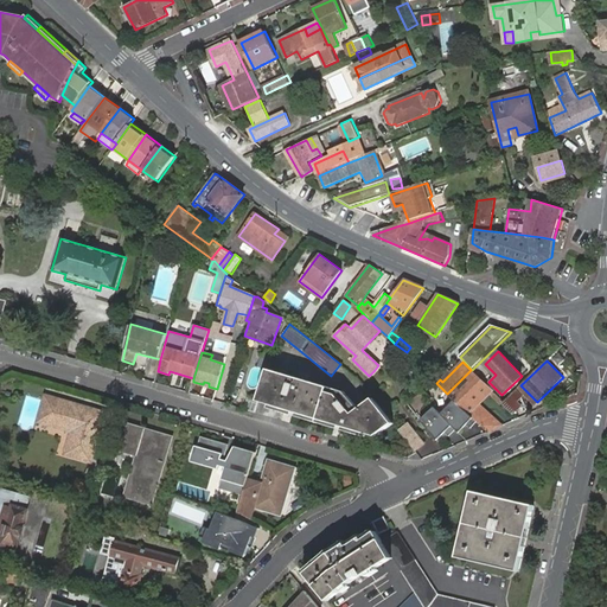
[(376,436),(394,423),(374,398),(359,409),(344,391),(268,369),(259,401),(376,436)]
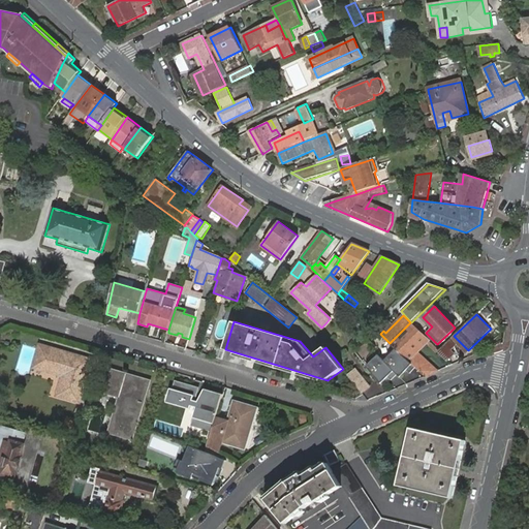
[(429,341),(410,322),(390,343),(396,348),(415,367),(426,376),(438,371),(426,360),(424,363),(415,354),(429,341)]
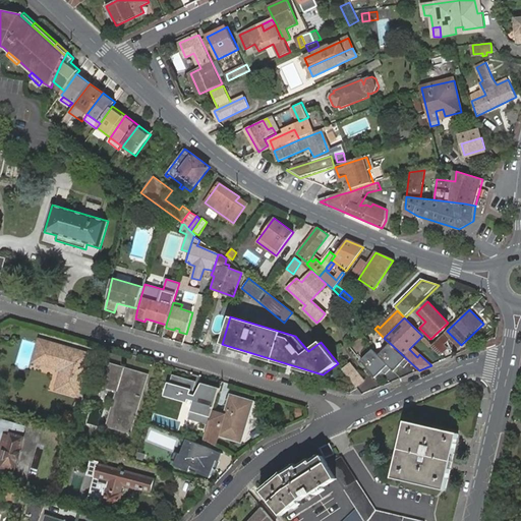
[(448,340),(443,335),(431,346),(440,355),(447,348),(444,344),(448,340)]
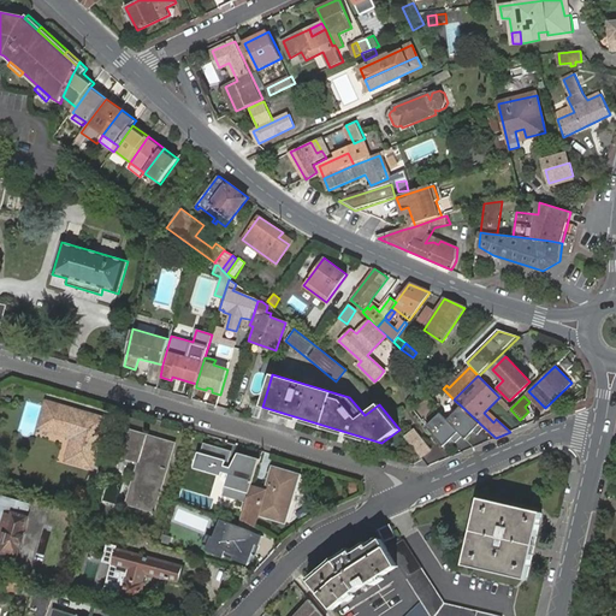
[(82,413),(46,403),(39,427),(73,437),(67,460),(92,467),(105,420),(89,415),(88,420),(81,419),(82,413)]
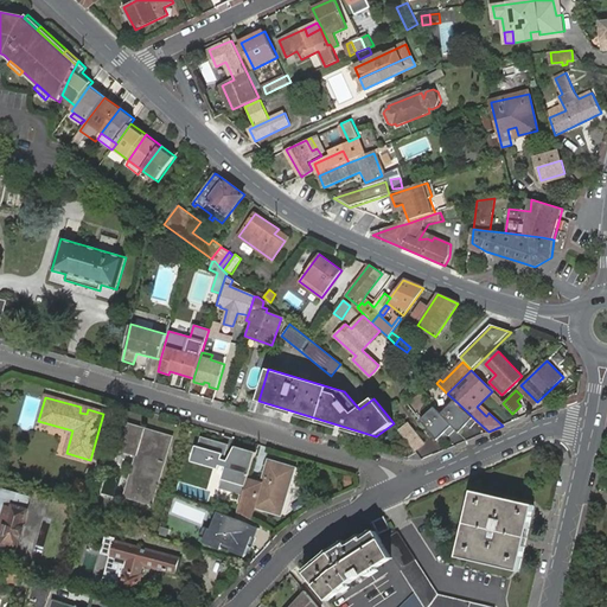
[(247,397),(243,409),(255,413),(259,401),(247,397)]
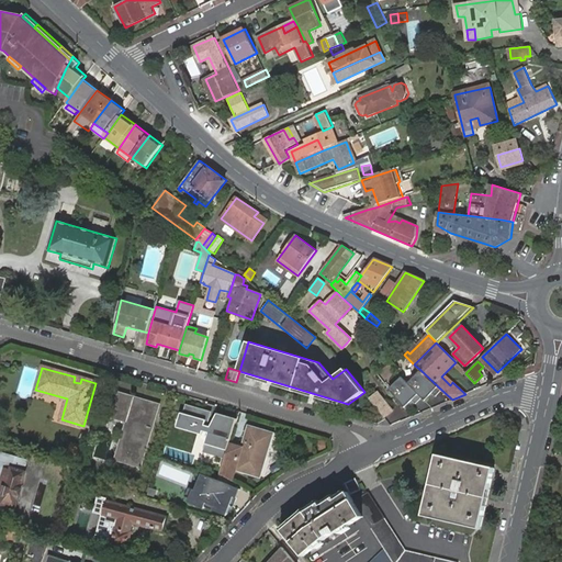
[(441,390),(420,370),(408,383),(422,397),(425,402),(433,393),(436,396),(441,390)]
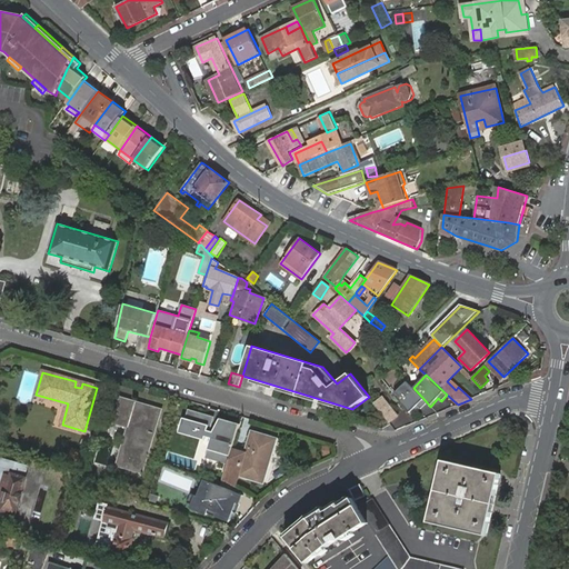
[(427,402),(413,388),(408,382),(395,395),(410,413),(418,406),(421,408),(427,402)]
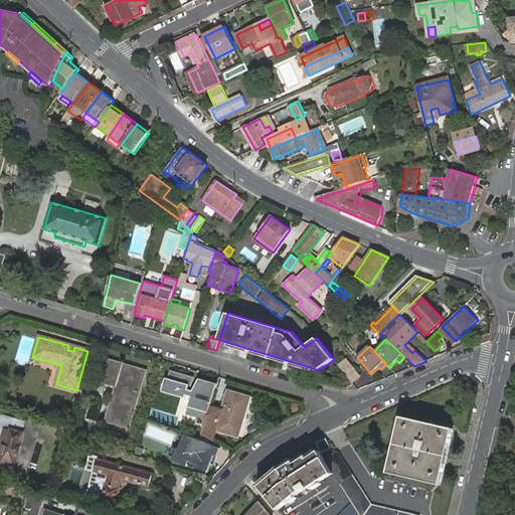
[(134,417),(146,374),(138,371),(128,368),(129,365),(110,360),(103,382),(117,387),(107,421),(130,428),(134,417)]
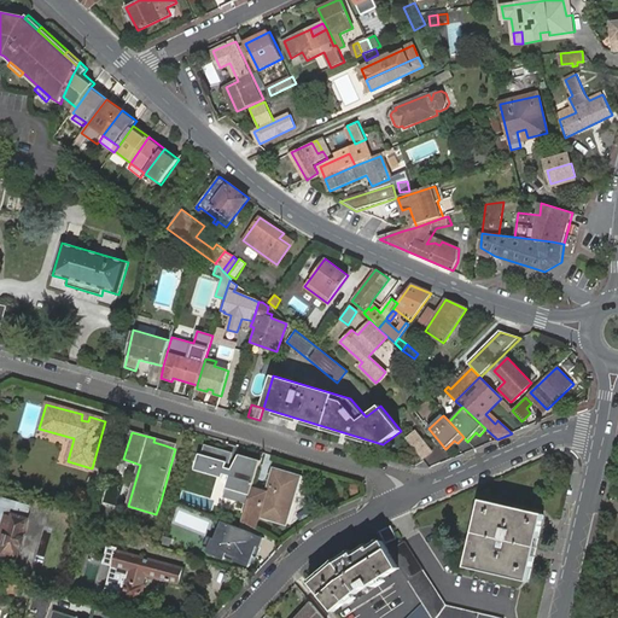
[(423,459),(432,452),(415,432),(407,439),(423,459)]
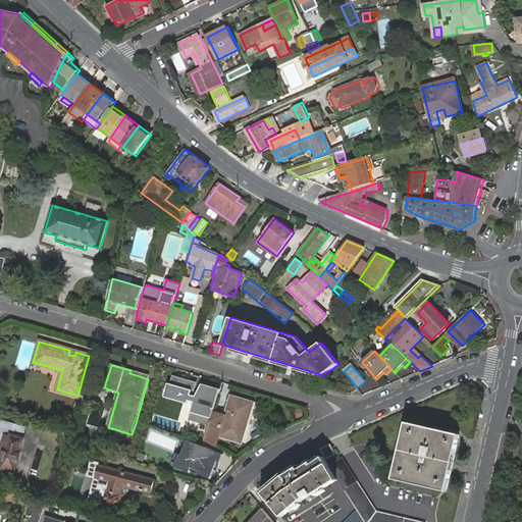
[(131,370),(129,373),(140,376),(148,379),(149,376),(131,370)]
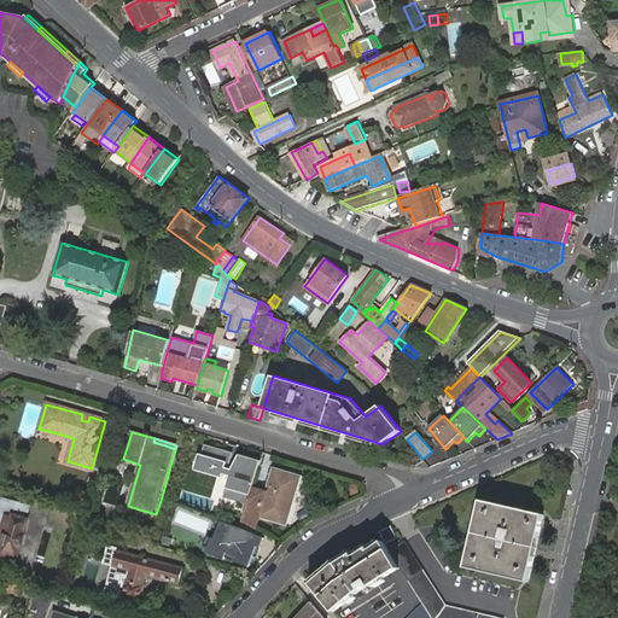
[(205,443),(203,453),(228,460),(226,466),(229,467),(233,452),(205,443)]
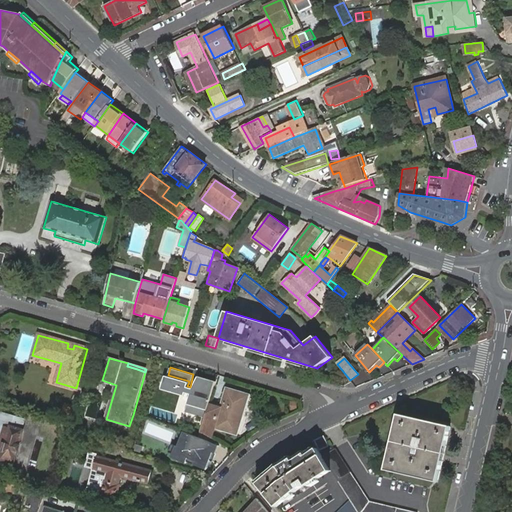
[(168,375),(165,375),(162,388),(185,394),(186,391),(191,393),(188,403),(208,409),(210,404),(216,380),(199,375),(193,387),(190,387),(187,386),(189,381),(168,375)]
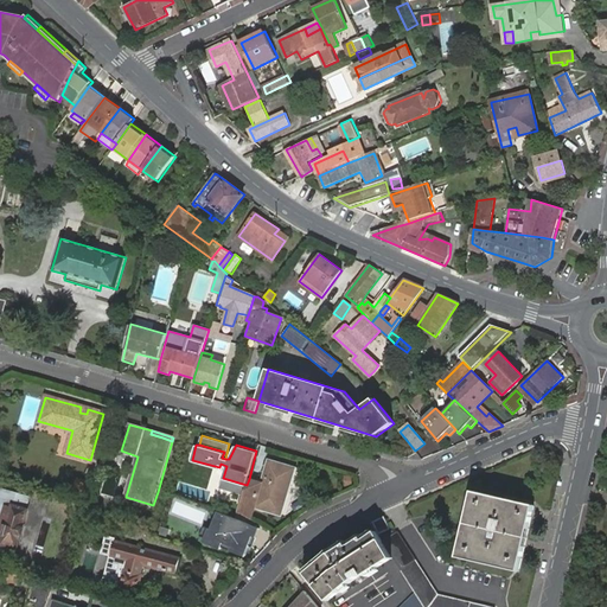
[(240,511),(251,519),(255,508),(282,516),(296,467),(268,459),(261,483),(249,479),(247,485),(244,494),(240,511)]
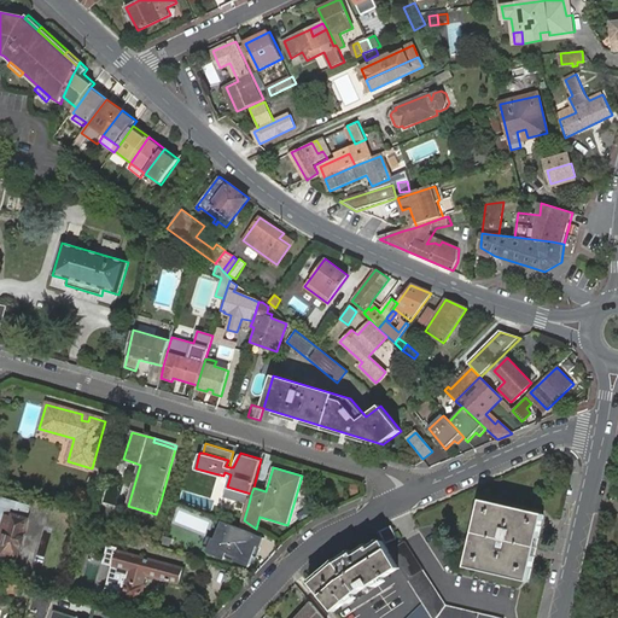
[(92,490),(77,487),(74,502),(87,506),(92,490)]
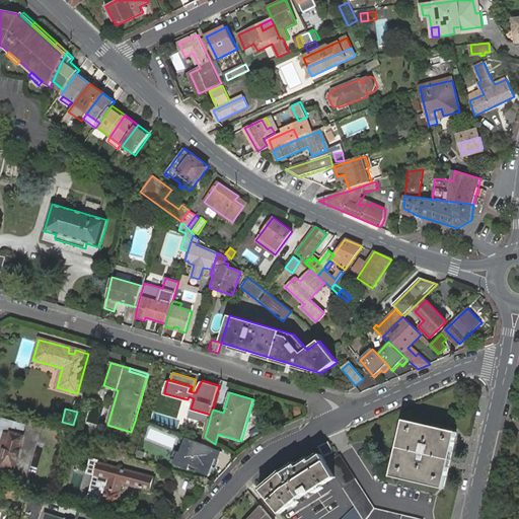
[(211,415),(191,409),(189,417),(209,423),(211,415)]
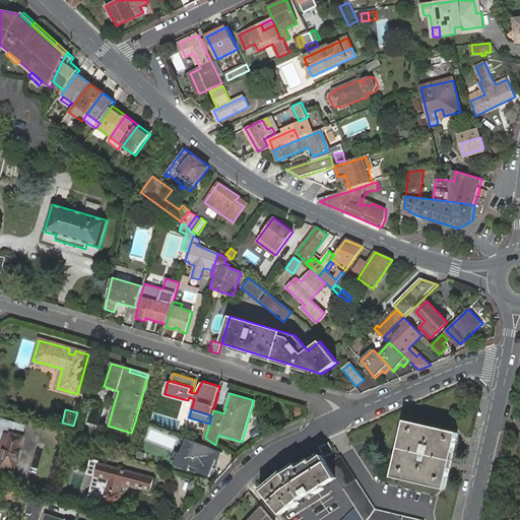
[(26,425),(0,416),(0,478),(11,481),(26,425)]
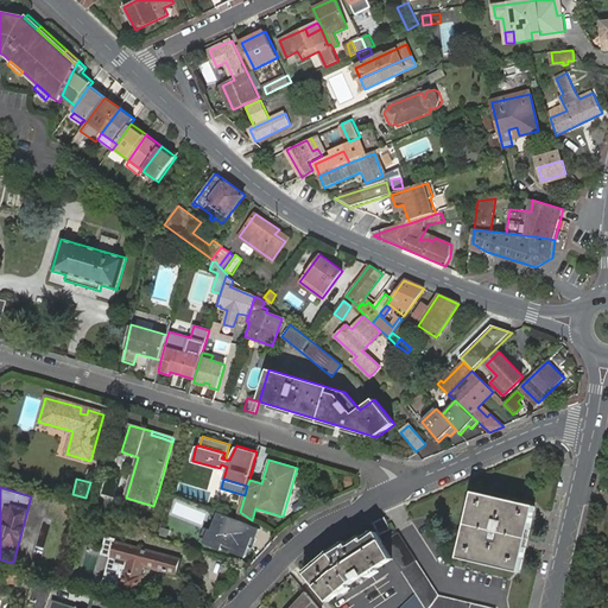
[(460,556),(492,563),(493,561),(515,567),(519,568),(525,542),(532,513),(533,506),(519,502),(517,512),(505,508),(507,498),(475,491),(464,536),(460,556)]
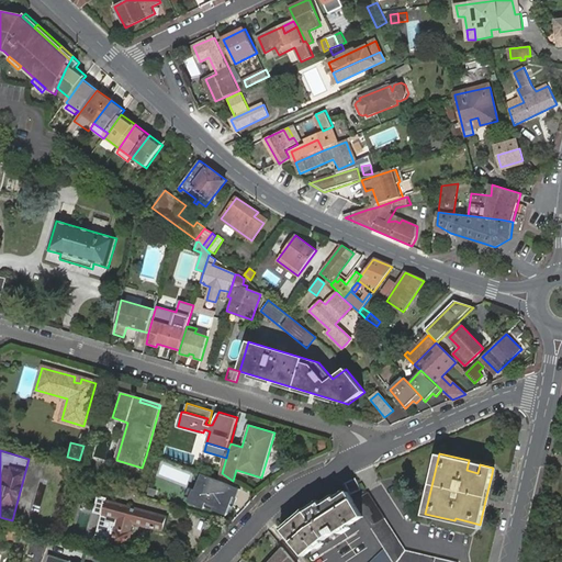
[(74,475),(80,478),(83,463),(78,461),(74,475)]
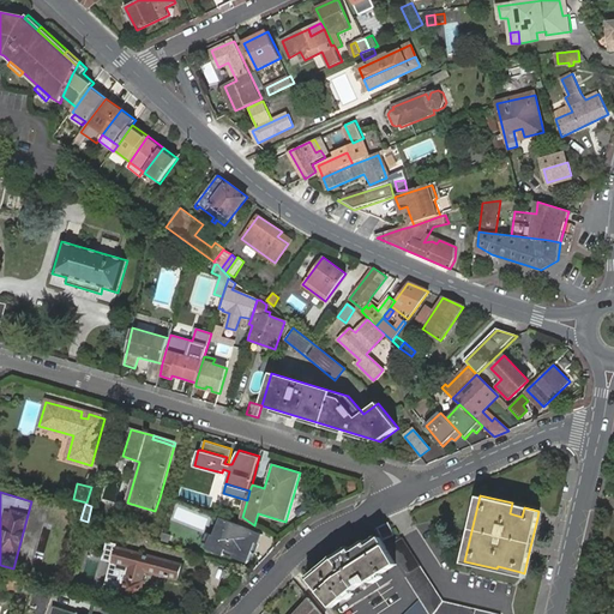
[(264,533),(221,517),(215,534),(211,533),(206,548),(224,555),(224,553),(248,563),(257,541),(259,542),(264,533)]
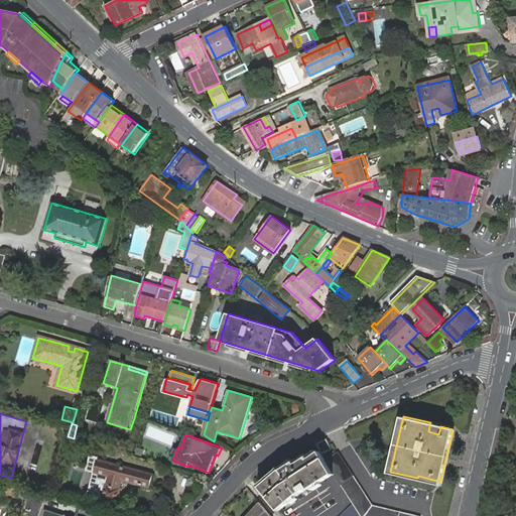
[(332,449),(327,439),(317,443),(323,454),(332,449)]
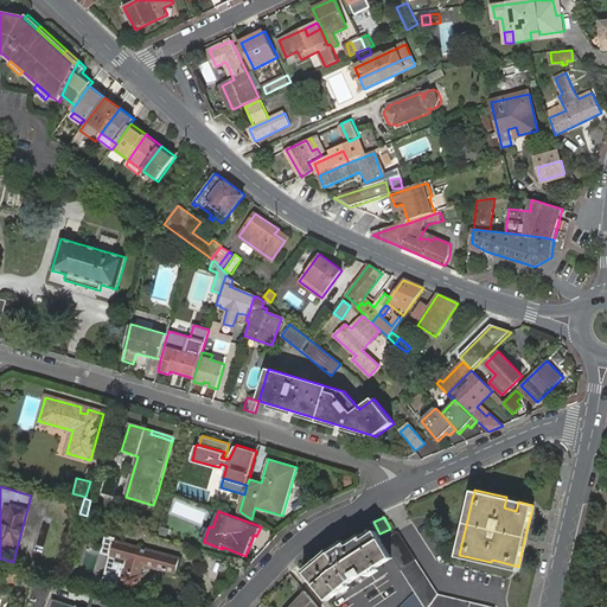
[(394,557),(383,541),(377,531),(376,532),(364,540),(363,537),(349,547),(346,543),(343,545),(345,549),(337,554),(334,551),(330,554),(330,553),(306,573),(311,579),(328,601),(330,600),(363,574),(364,576),(394,557)]
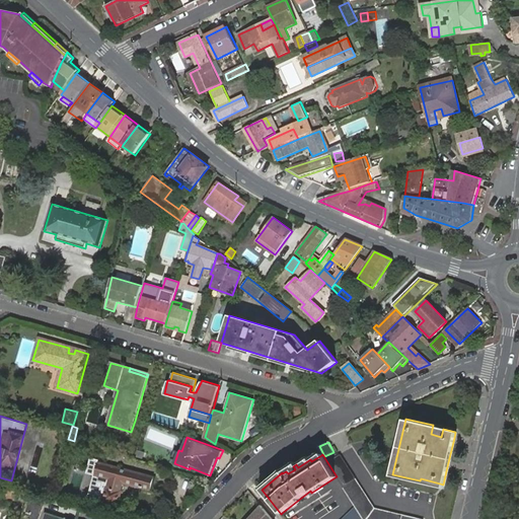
[(420,518),(375,508),(340,454),(327,462),(337,476),(356,507),(363,518),(420,518)]
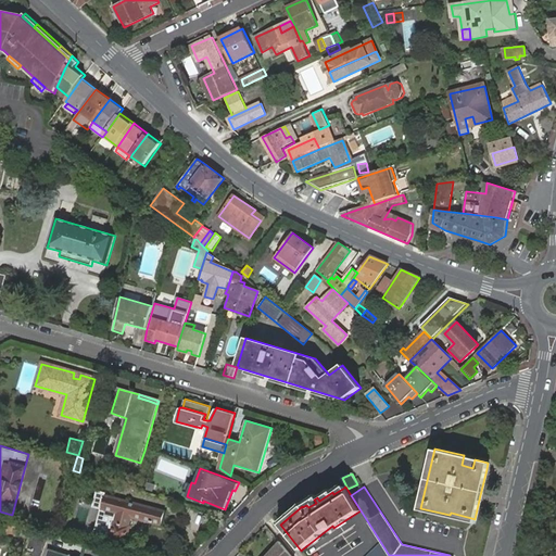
[(131,518),(162,526),(162,522),(165,510),(105,495),(101,509),(117,514),(115,522),(114,521),(110,539),(126,543),(130,526),(129,526),(131,518)]
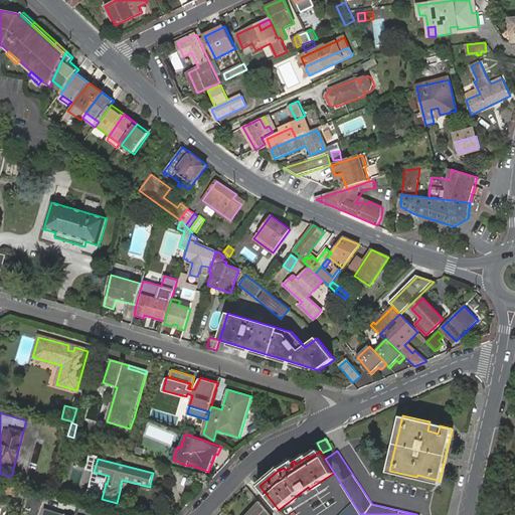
[(17,487),(5,484),(2,493),(15,496),(17,487)]
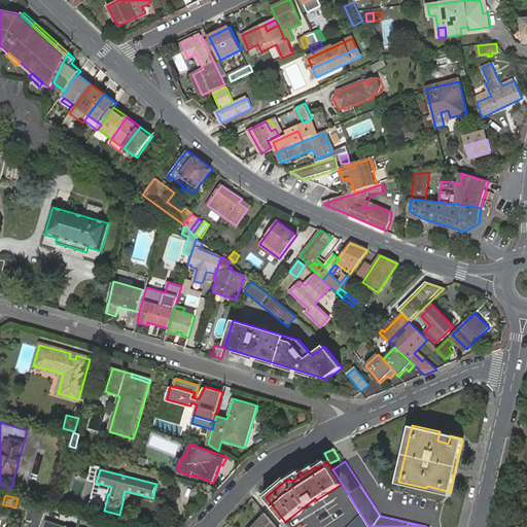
[(31,500),(22,526),(39,526),(47,505),(31,500)]
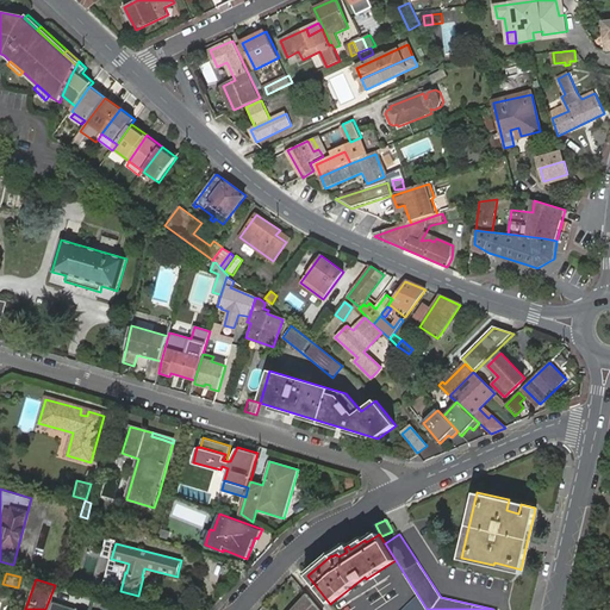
[(299,603),(291,609),(319,609),(306,593),(303,598),(305,601),(302,604),(299,603)]
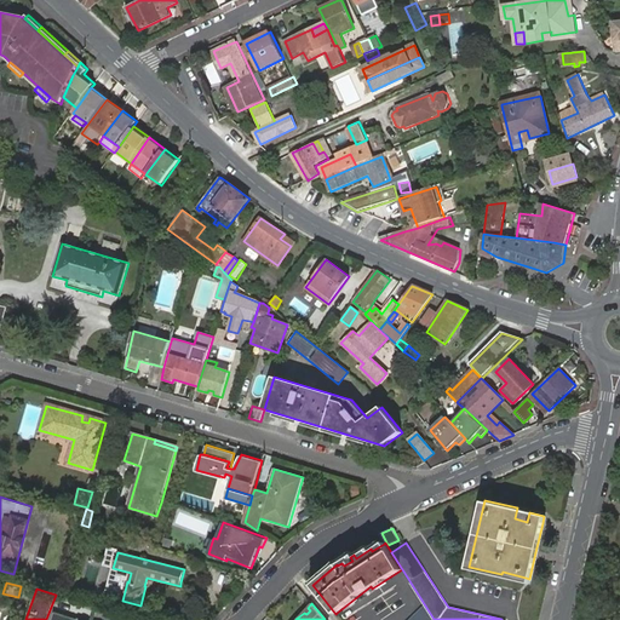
[(434,619),(425,606),(409,619),(434,619)]
